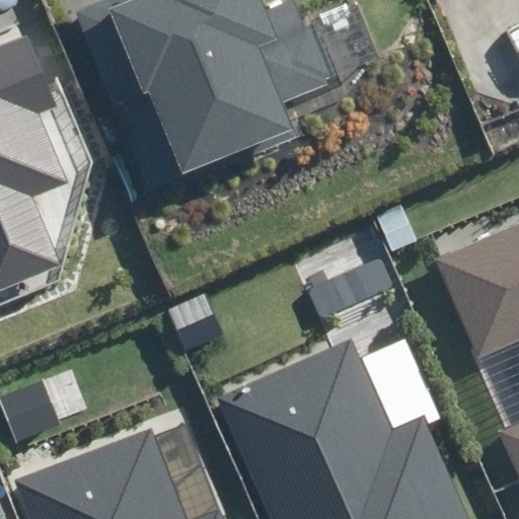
[(179,163),(184,175),(294,130),(284,105),(335,85),(298,0),(291,0),(266,10),(262,0),(97,0),(75,9),(114,102),(124,98),(154,173),(179,163)]
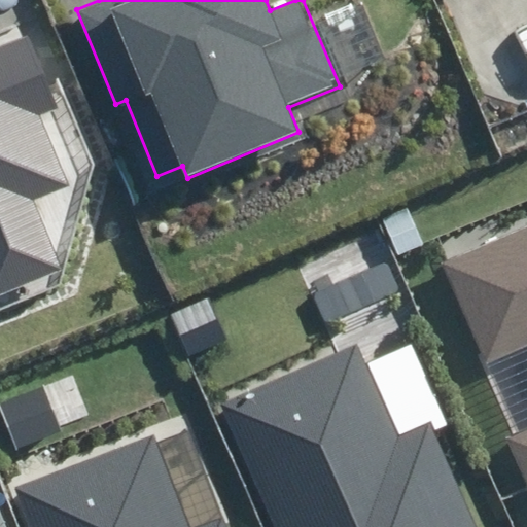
[(0,294),(61,270),(32,202),(68,186),(40,118),(62,109),(31,36),(0,48),(0,294)]
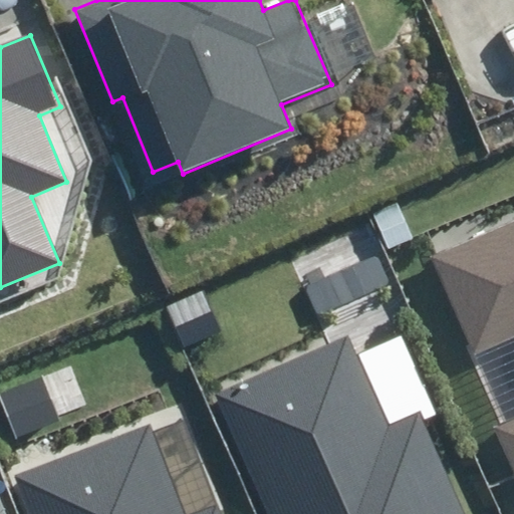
[(513,423),(496,432),(513,471),(513,219),(434,255),(477,351),(513,334),(513,423)]
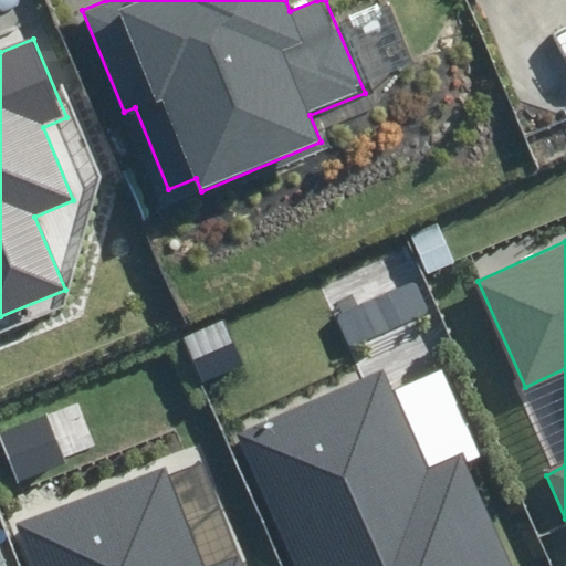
[(233,436),(292,565),(511,565),(461,453),(427,469),(383,369),(233,436)]
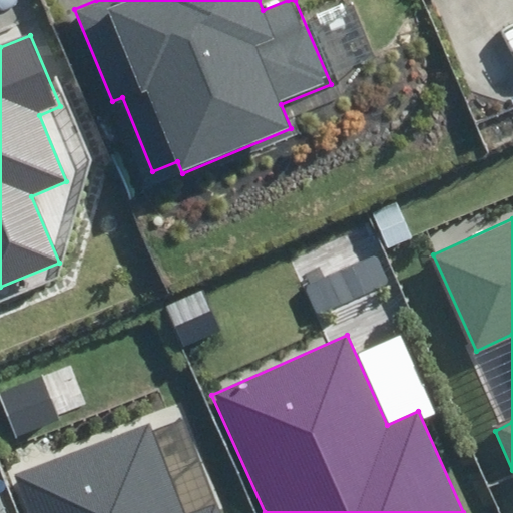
[(14,474),(29,512),(220,512),(217,503),(190,512),(183,512),(149,423),(14,474)]
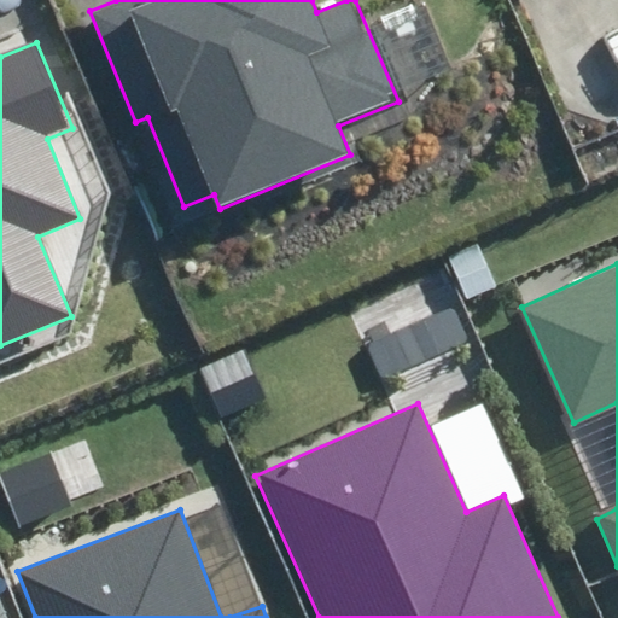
[(0,617),(13,617),(0,579),(0,617)]
